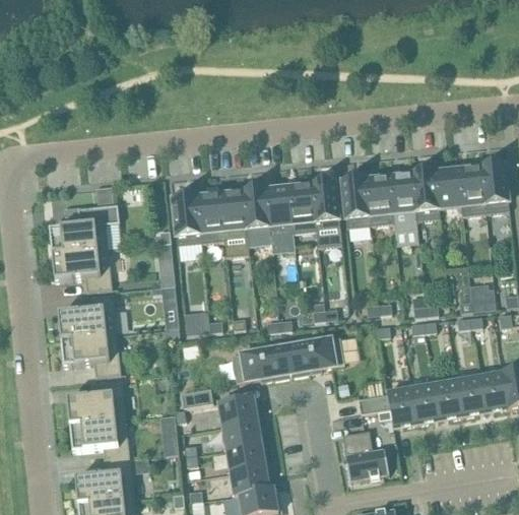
[(509,211),(504,165),(480,168),(485,214),(509,211)]
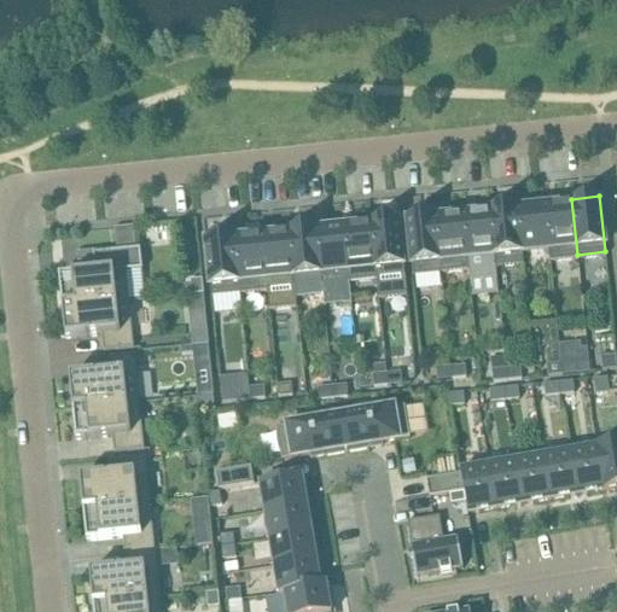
[(489,208),(495,263),(522,260),(516,204),(514,199),(502,202),(504,207),(489,208)]
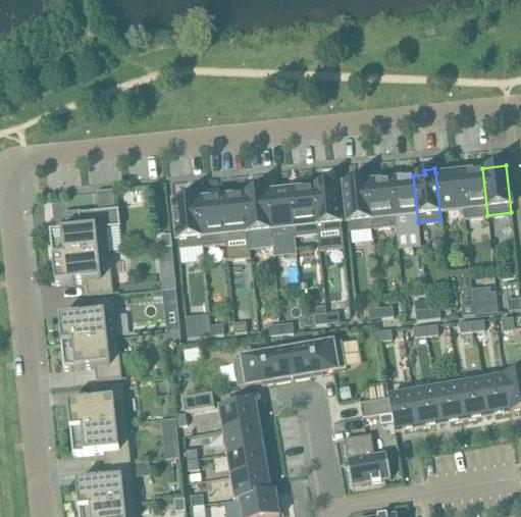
[(459,170),(464,217),(487,215),(482,168),(481,168),(459,170)]
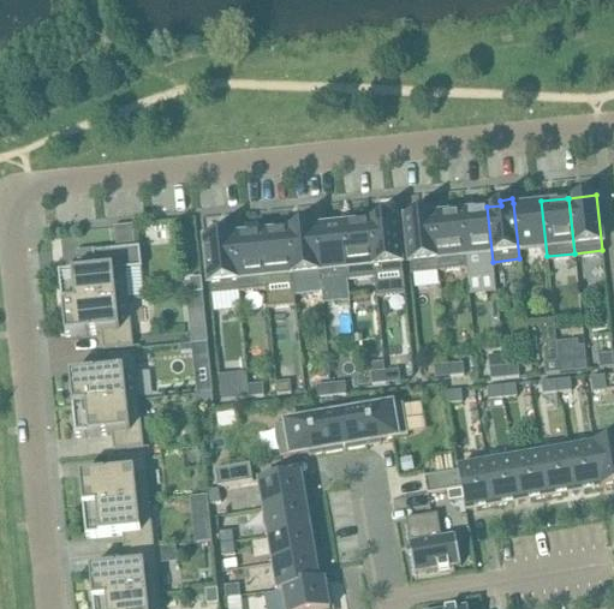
[(519,258),(520,258),(519,248),(544,244),(546,256),(547,256),(541,201),(514,204),(514,203),(513,203),(519,258)]
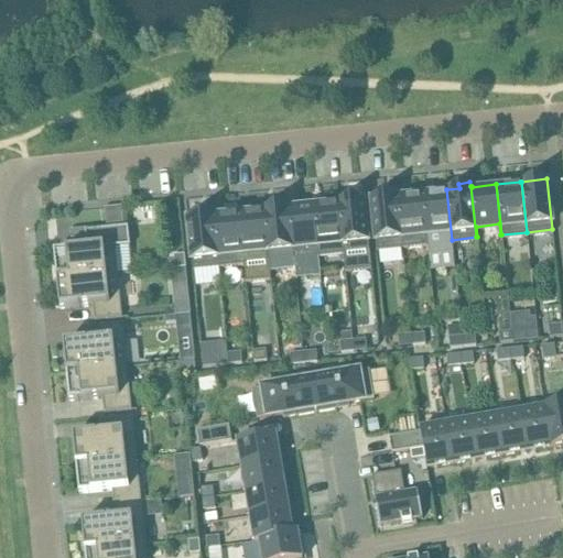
[(409,189),(410,194),(397,195),(397,194),(396,195),(401,244),(426,242),(421,193),(420,188),(409,189)]
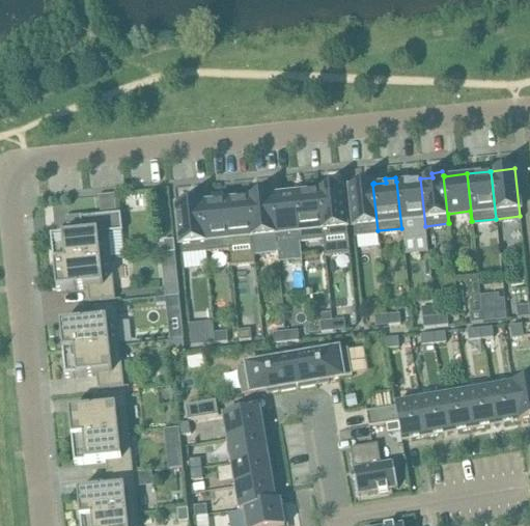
[(424,226),(425,226),(420,178),(419,178),(396,182),(401,228),(402,237),(425,234),(424,226)]
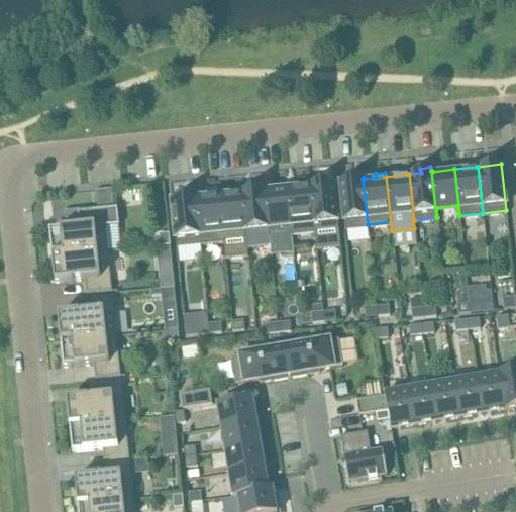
[(339,181),(344,227),(368,224),(363,179),(339,181)]
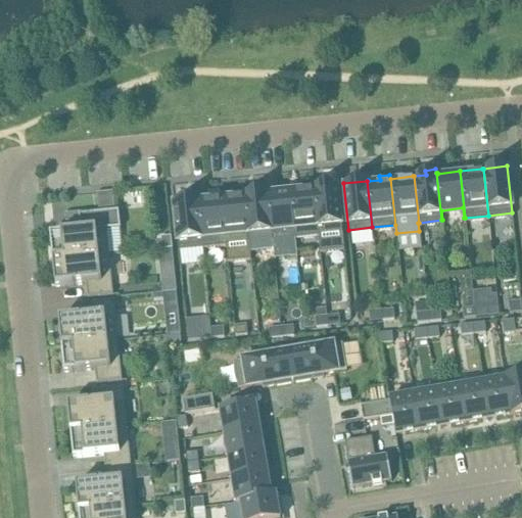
[(337,184),(313,186),(318,233),(320,249),(343,246),(342,230),(337,184)]
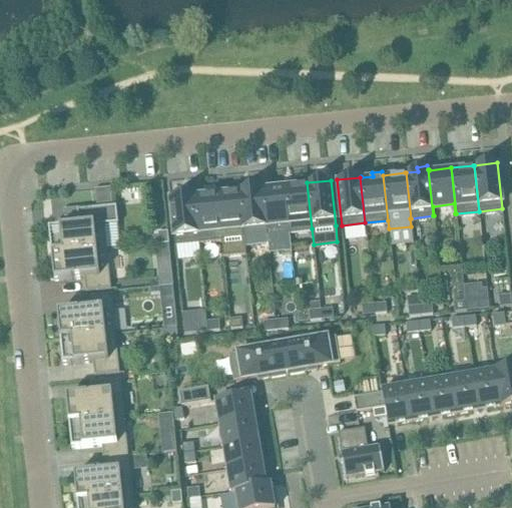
[(307,183),(285,185),(289,230),(312,228),(307,182),(306,182),(307,183)]
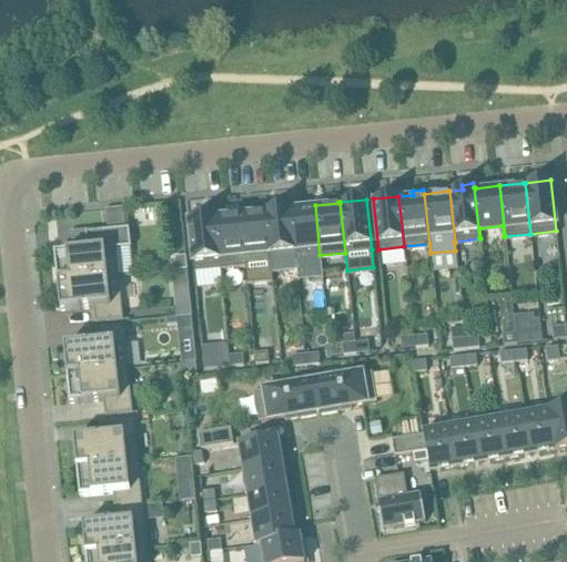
[(291,207),(290,207),(295,258),(297,277),(322,275),(320,255),(315,205),(291,207)]
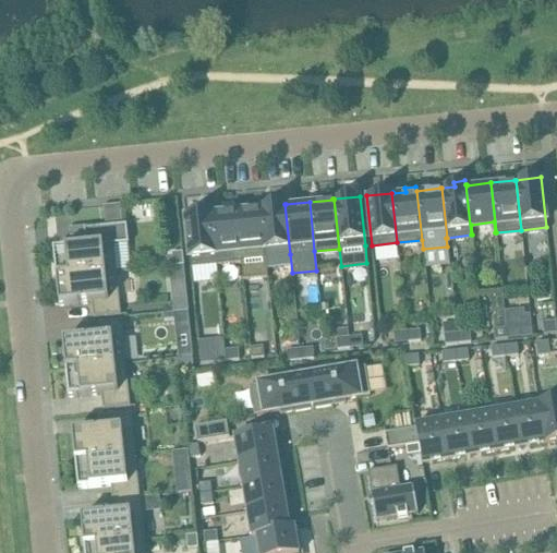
[(249,208),(235,209),(240,259),(242,276),(267,274),(265,256),(259,206),(258,203),(247,204),(249,208)]
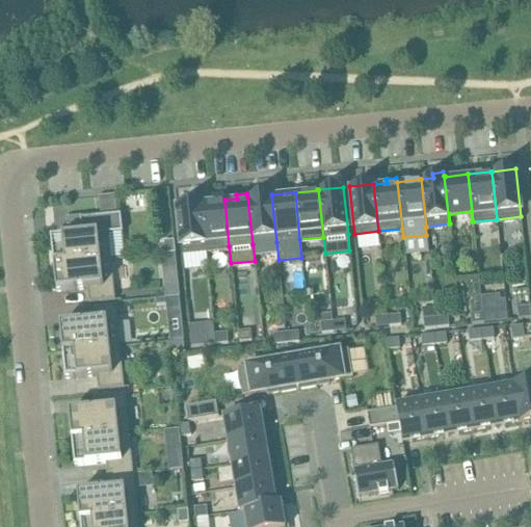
[(271,194),(247,196),(253,244),(254,244),(253,234),(274,232),(275,242),(276,242),(271,194)]
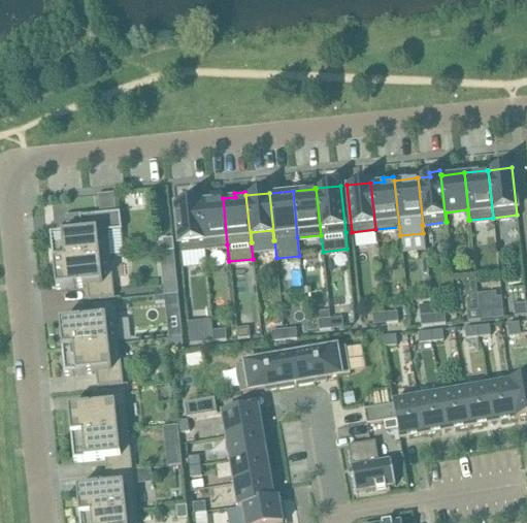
[(200,200),(199,200),(204,248),(227,244),(223,198),(200,200)]
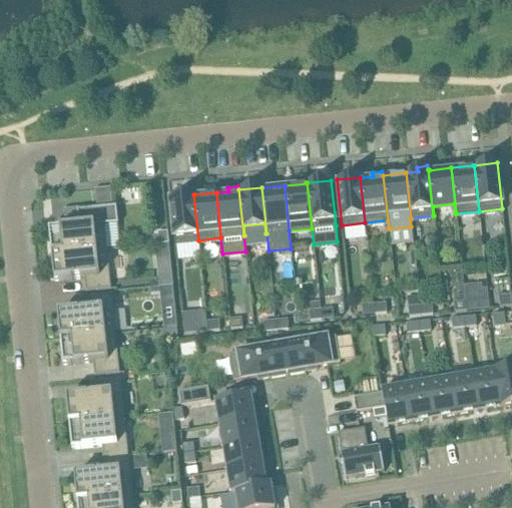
[(193,194),(169,196),(174,242),(198,240),(193,194)]
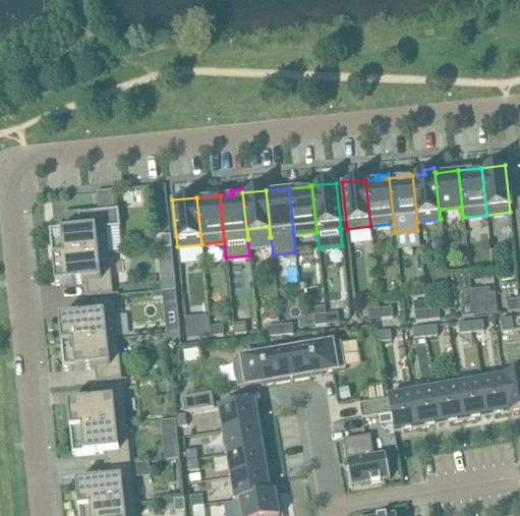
[(49,230),(52,255),(108,250),(105,225),(119,224),(117,207),(95,209),(77,211),(79,227),(65,228),(49,230)]
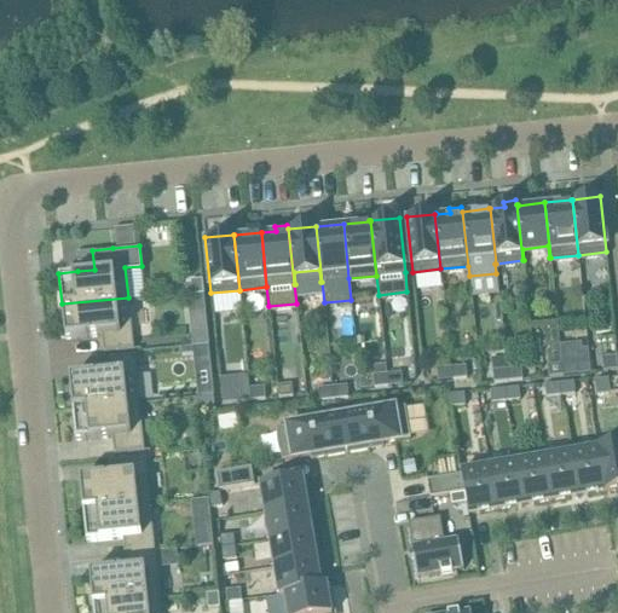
[(191,290),(203,289),(201,275),(190,276),(191,290)]
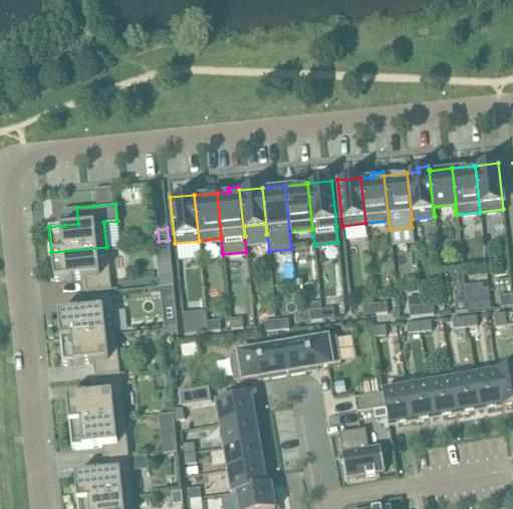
[(83,275),(85,289),(110,286),(106,247),(51,252),(54,278),(83,275)]
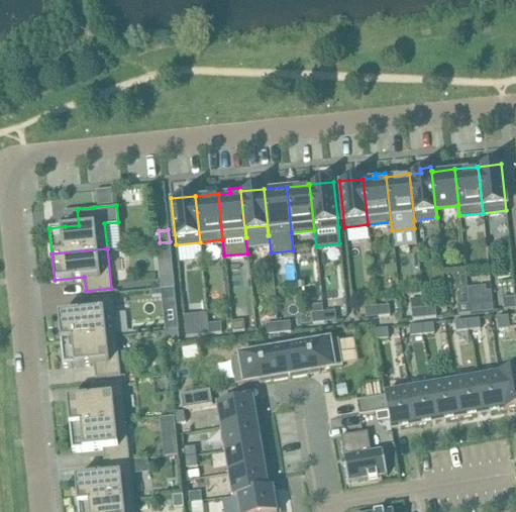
[(165,329),(179,327),(174,286),(150,288),(150,293),(161,292),(165,329)]
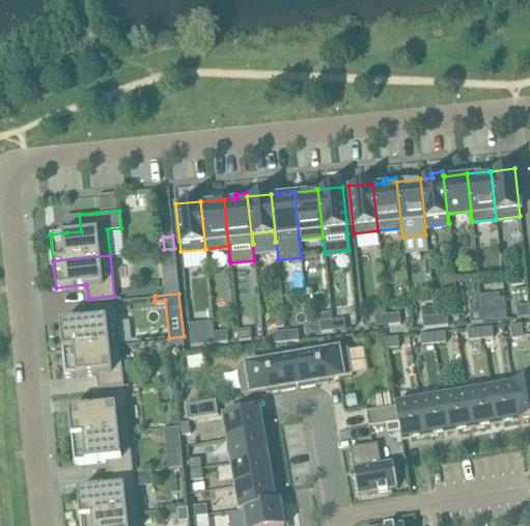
[(90,317),(59,322),(62,348),(118,342),(114,302),(88,304),(90,317)]
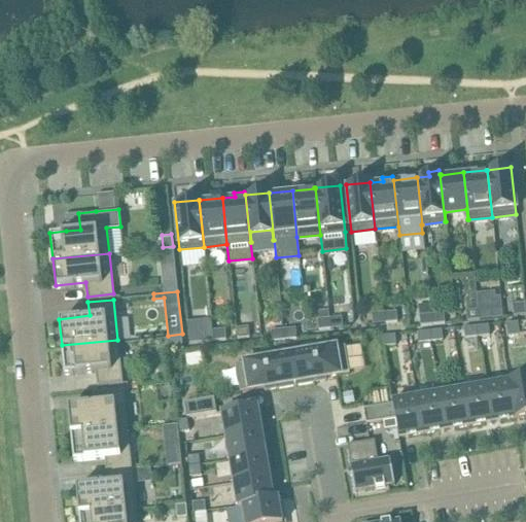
[(525,310),(524,300),(512,301),(513,311),(525,310)]
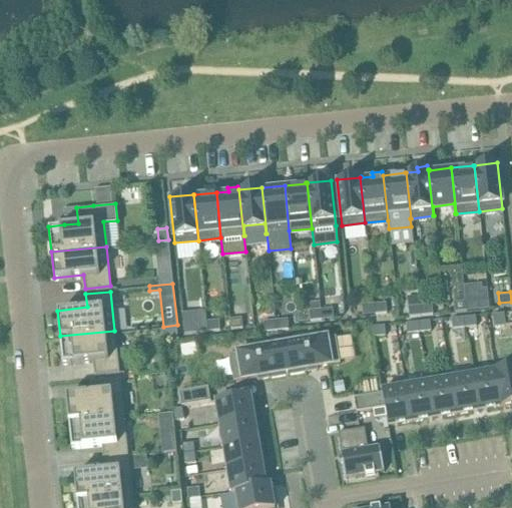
[(465,298),(466,308),(478,307),(476,297),(465,298)]
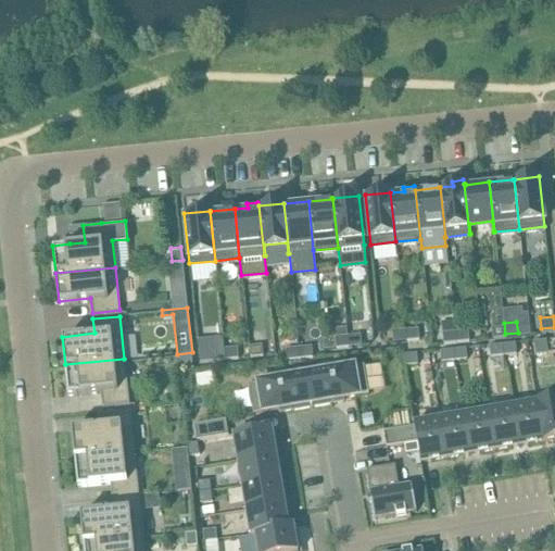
[(491,324),(492,335),(505,334),(504,323),(491,324)]
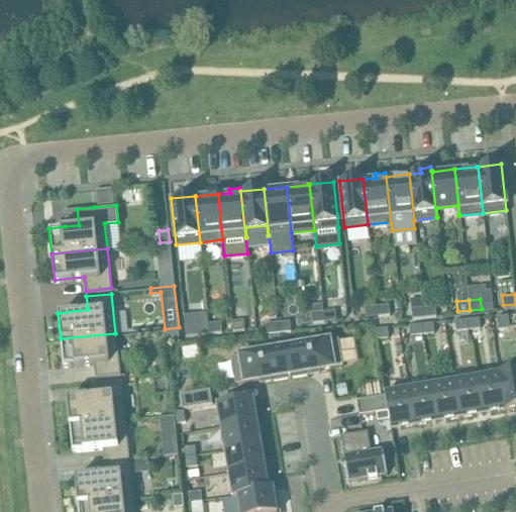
[(389,312),(388,302),(376,303),(377,313),(389,312)]
